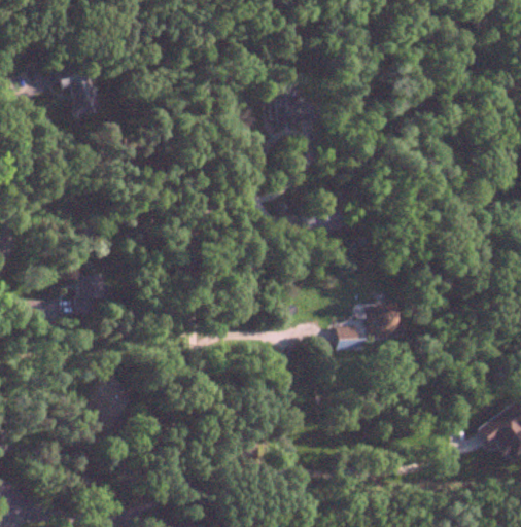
[(97,110),(80,61),(54,70),(61,90),(68,88),(77,116),(97,110)]
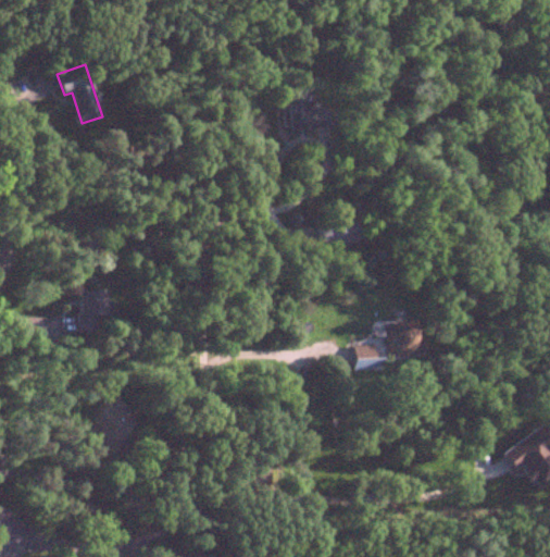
[(334,127),(333,107),(319,108),(317,87),(284,89),(287,131),(334,127)]
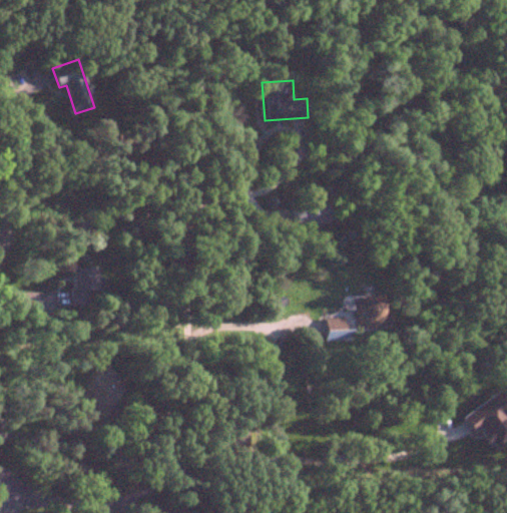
[(297,224),(330,222),(329,204),(296,206),(297,224)]
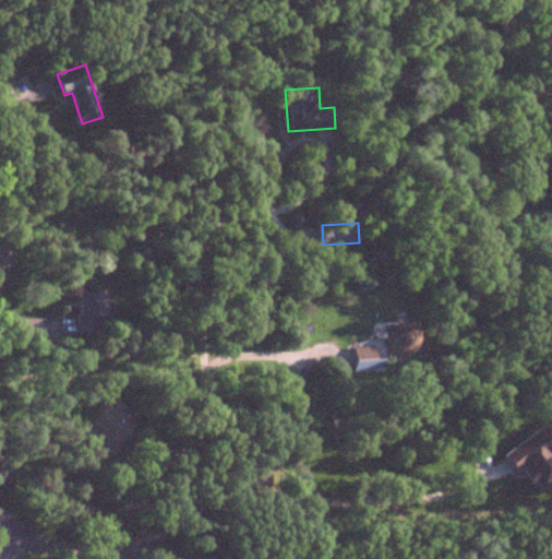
[(80,292),(80,333),(96,333),(96,316),(105,316),(105,292),(80,292)]
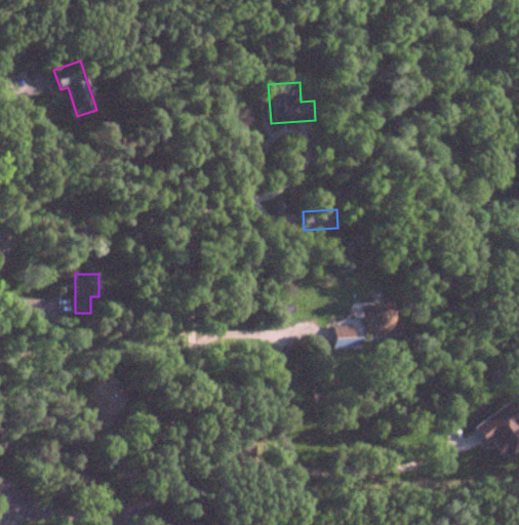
[(362,349),(362,335),(355,335),(355,325),(335,325),(335,349),(362,349)]
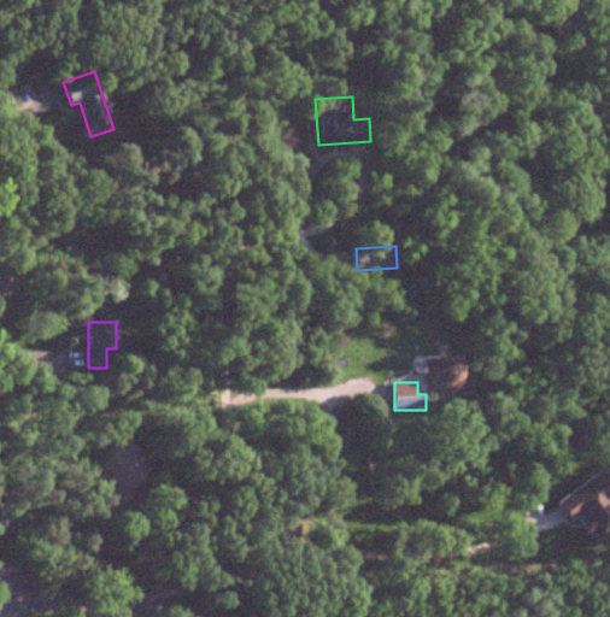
[(103,468),(118,482),(109,493),(118,503),(139,480),(112,457),(103,468)]
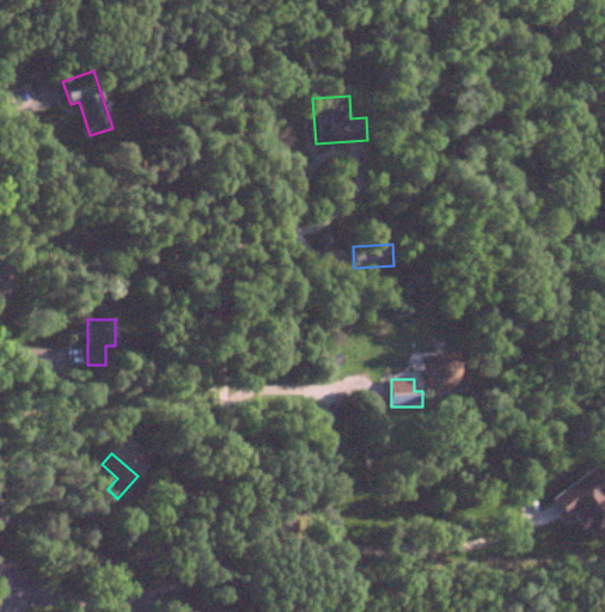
[(604,494),(600,489),(604,487),(604,478),(596,466),(555,496),(590,542),(604,530),(604,494)]
